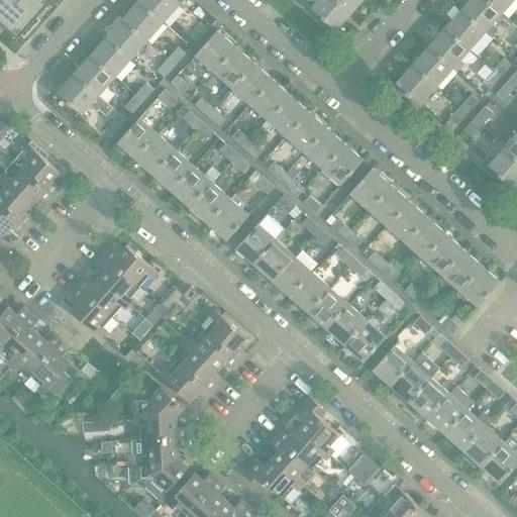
[(45,0),(0,0),(0,19),(21,38),(37,21),(32,16),(45,0)]
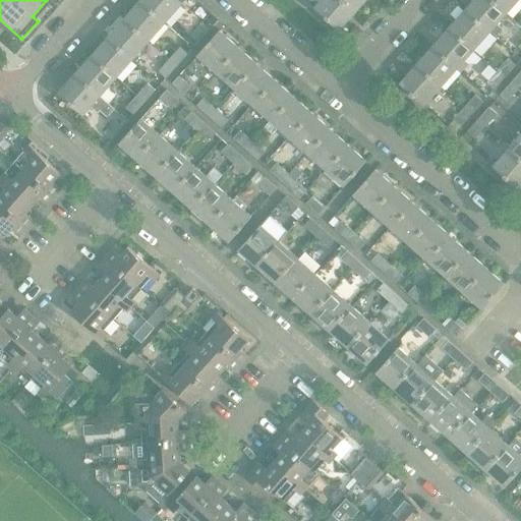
[(182,4),(177,0),(140,0),(140,1),(166,23),(182,4)]
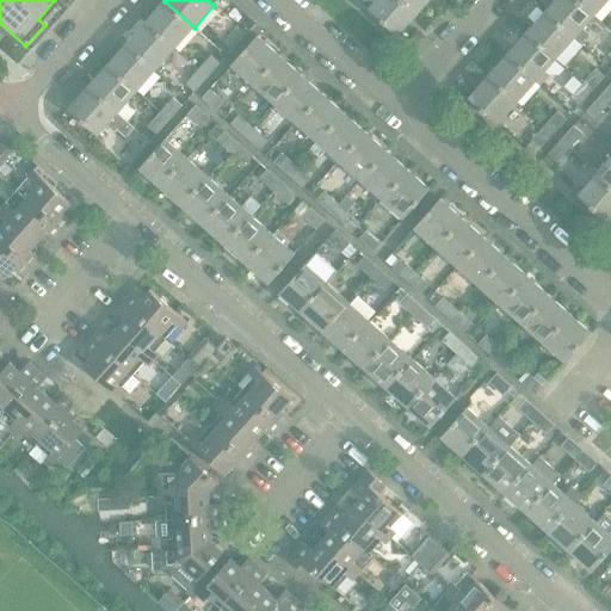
[(376,0),(369,10),(397,35),(417,13),(402,0),(376,0)]
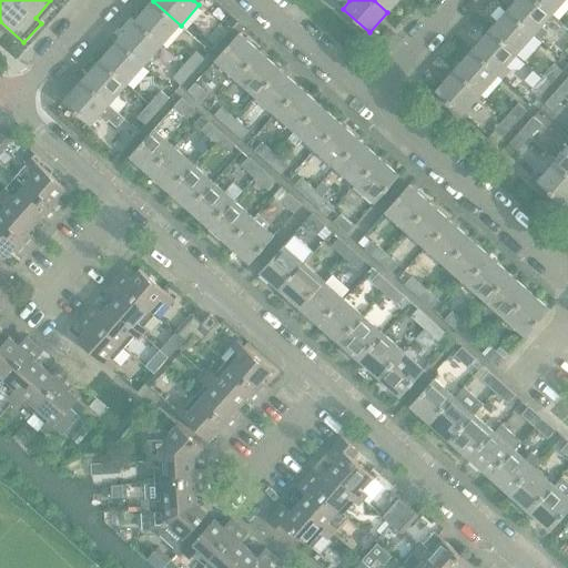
[(374,0),(387,12),(398,0),(374,0)]
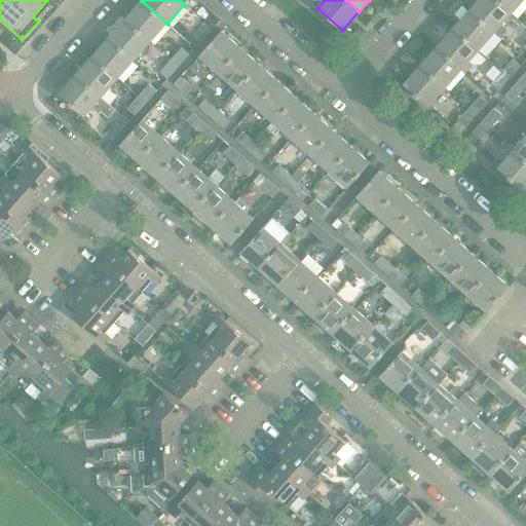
[(494,32),(499,37),(506,28),(501,24),(511,13),(495,0),(477,0),(468,9),(494,32)]
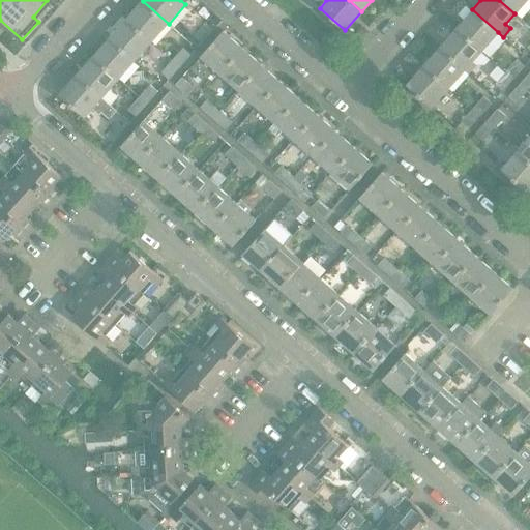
[(499,0),(514,13),(526,0),(499,0)]
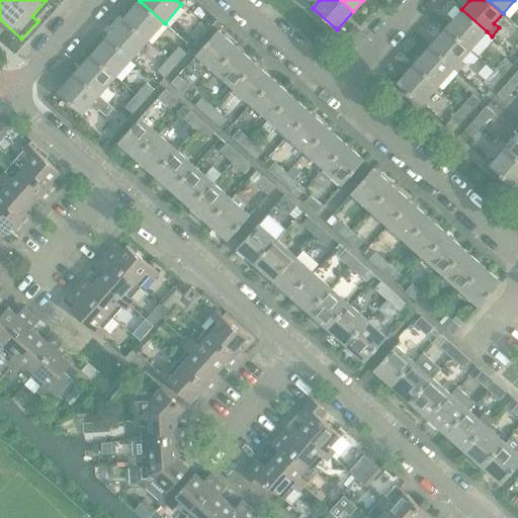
[(140,1),(123,19),(149,41),(165,23),(140,1)]
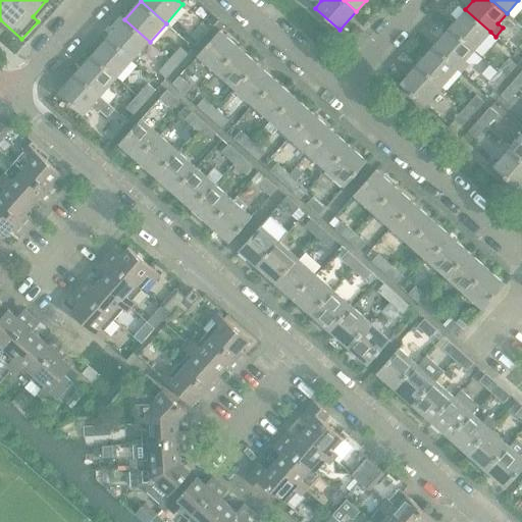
[(474,50),(490,32),(465,9),(449,28),(474,50)]
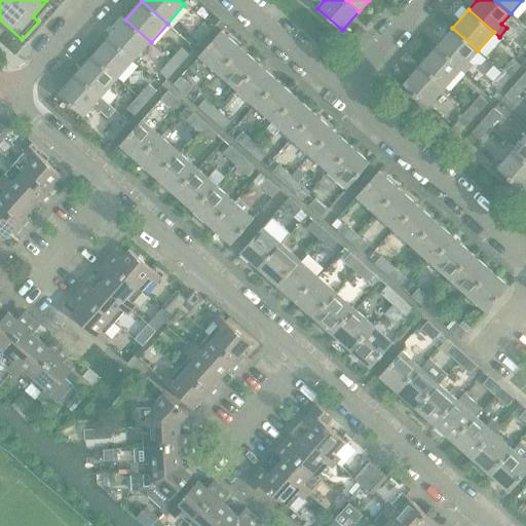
[(125,20),(109,38),(135,61),(151,42),(125,20)]
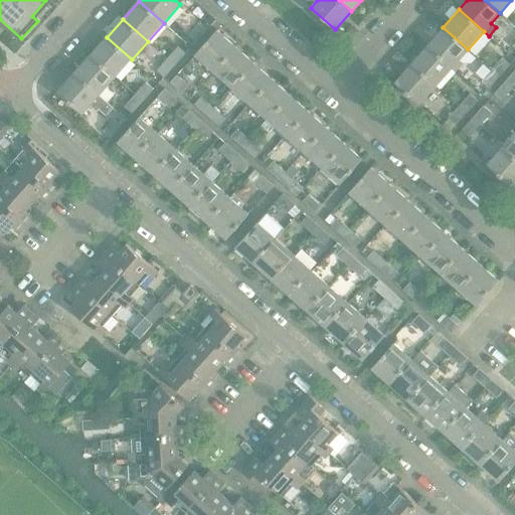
[(207,29),(200,22),(189,34),(196,41),(207,29)]
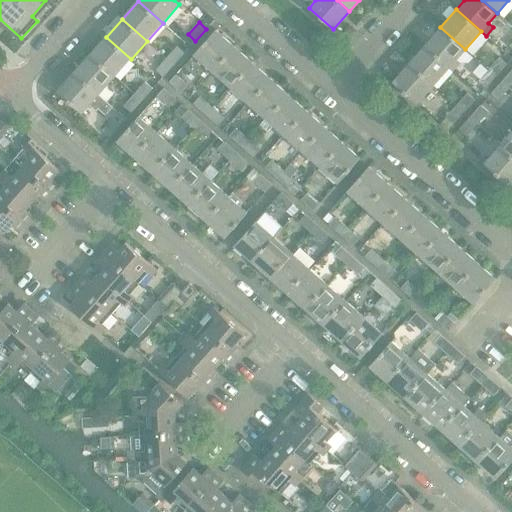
[(440,27),(424,45),(449,67),(465,49),(440,27)]
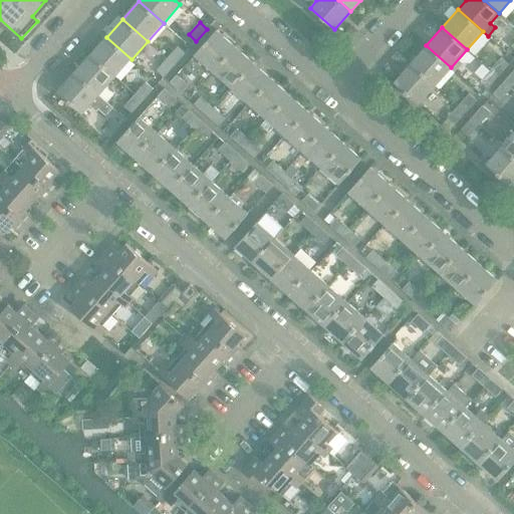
[(216,30),(195,55),(213,71),(235,46),(216,30)]
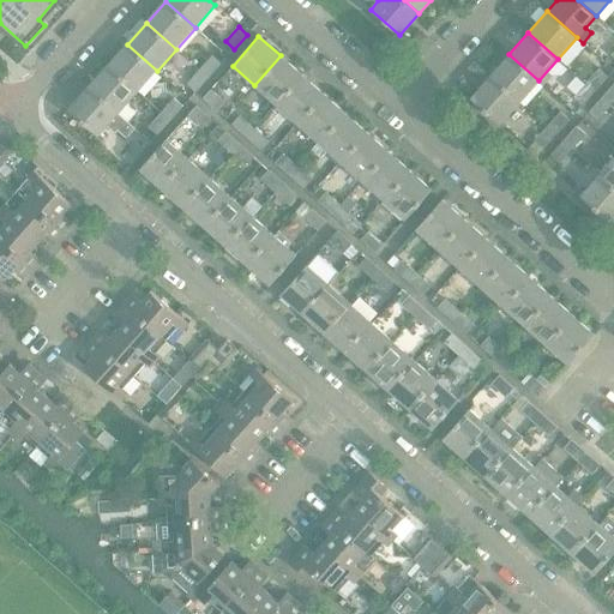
[(127,44),(108,66),(138,92),(157,71),(127,44)]
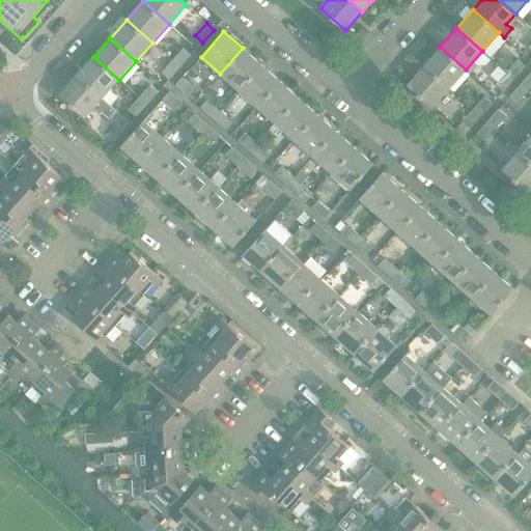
[(440,47),(423,65),(449,88),(466,70),(440,47)]
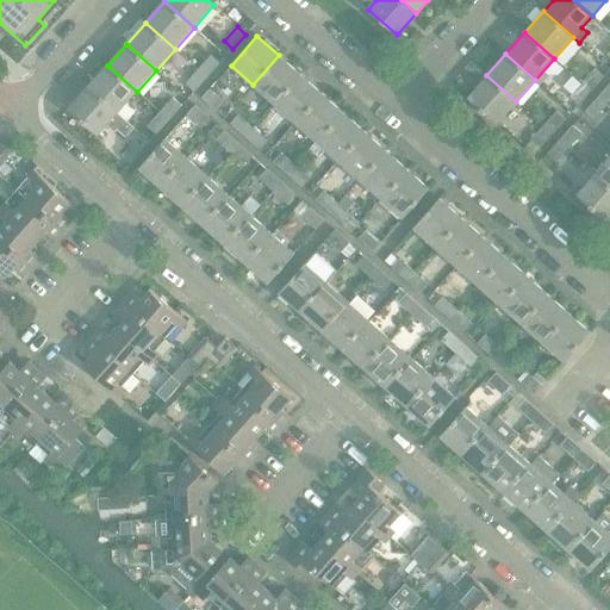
[(221,63),(211,55),(198,69),(207,78),(221,63)]
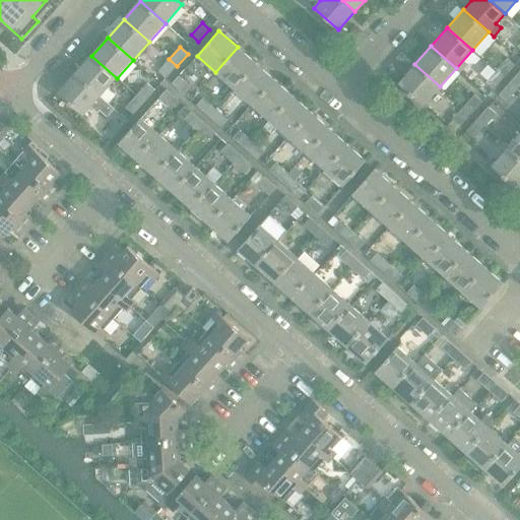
[(215,72),(234,88),(256,63),(238,47),(215,72)]
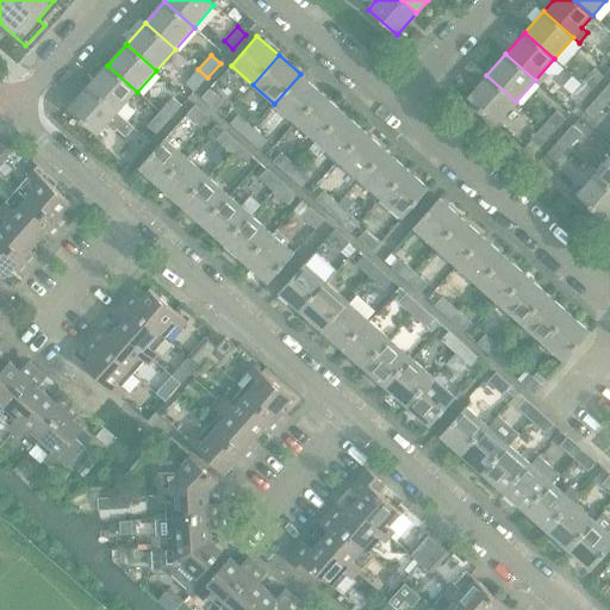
[(135,111),(126,104),(137,92),(107,66),(88,87),(126,120),(135,111)]
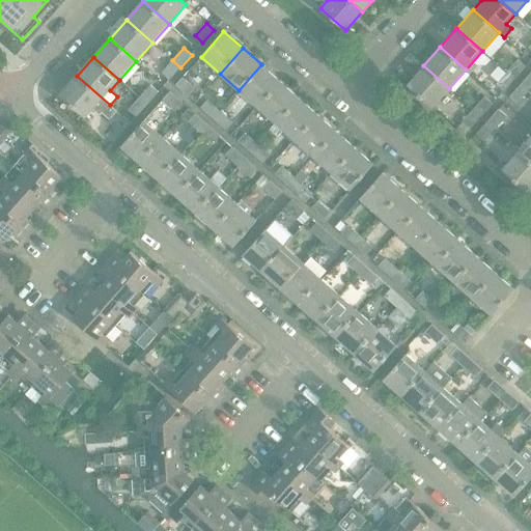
[(526,65),(518,59),(506,73),(513,79),(526,65)]
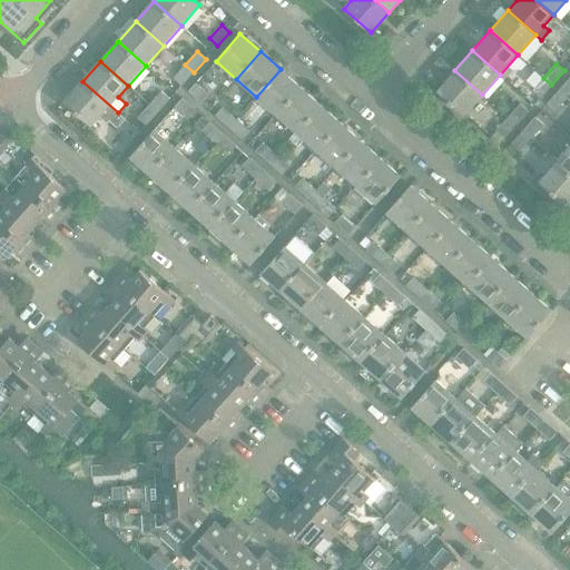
[(173,78),(182,86),(194,72),(185,65),(173,78)]
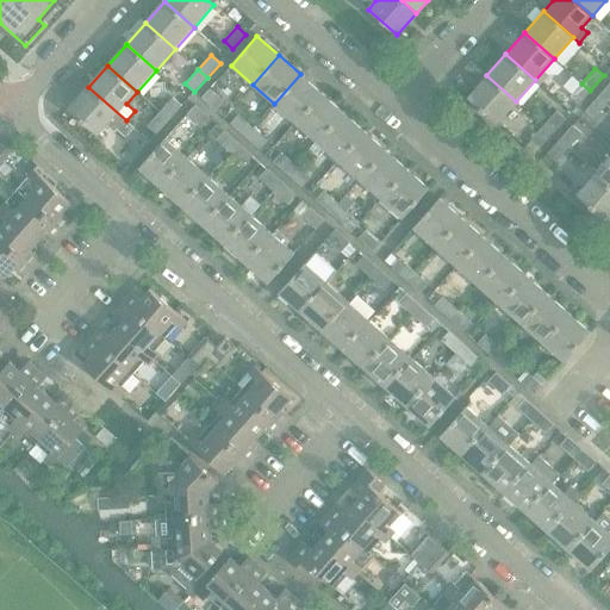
[(274,104),(296,123),(322,93),(300,74),(274,104)]
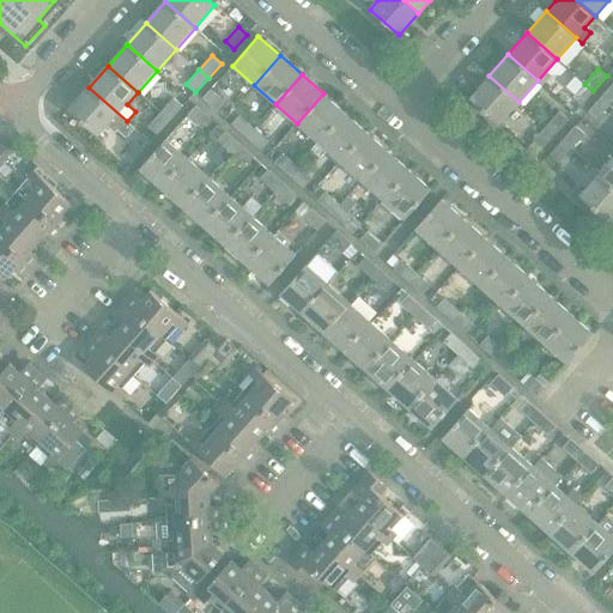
[(469,98),(498,123),(519,102),(489,76),(469,98)]
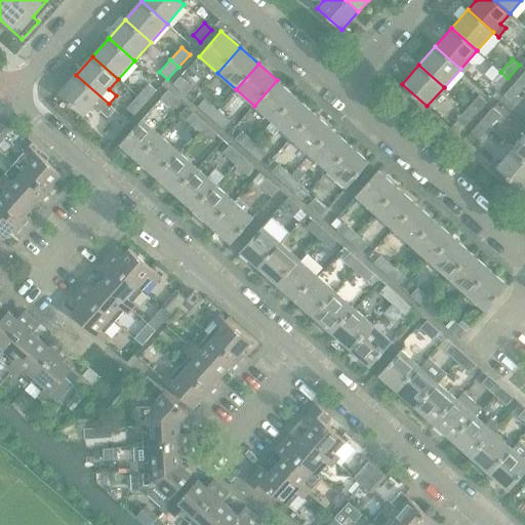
[(524,87),(524,71),(514,83),(522,91),(524,87)]
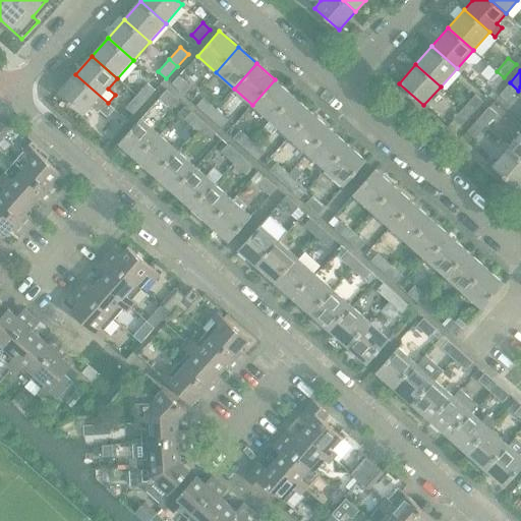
[(485,82),(494,90),(504,77),(497,71),(485,82)]
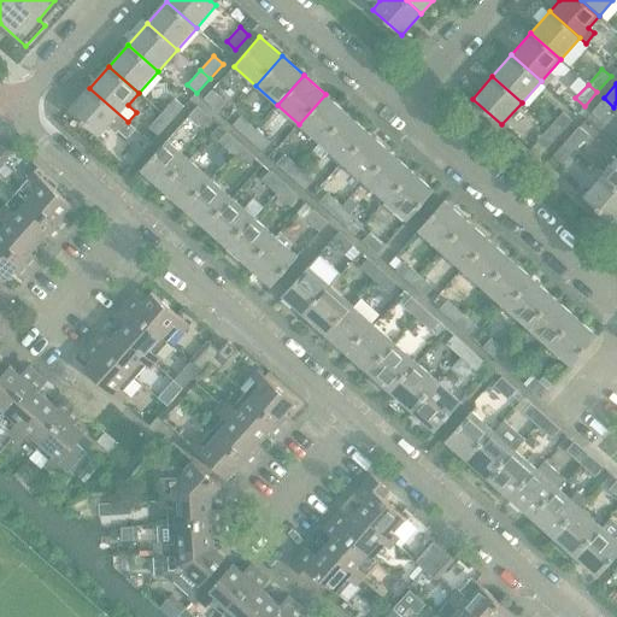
[(136,129),(128,122),(89,88),(70,110),(100,136),(107,128),(116,135),(118,131),(128,140),(136,129)]
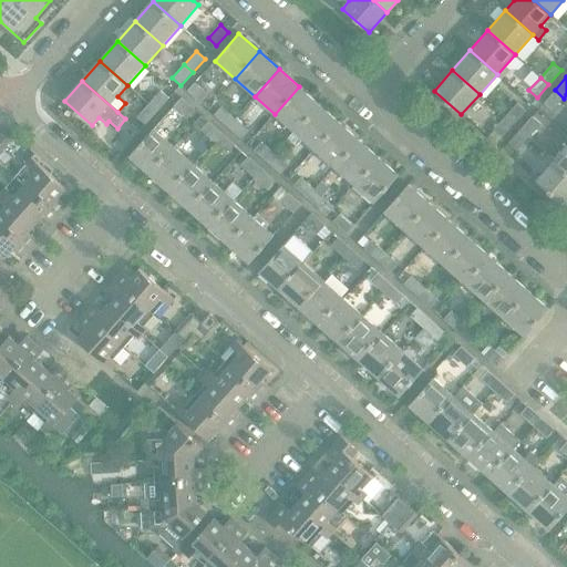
[(187,92),(200,104),(208,95),(194,83),(187,92)]
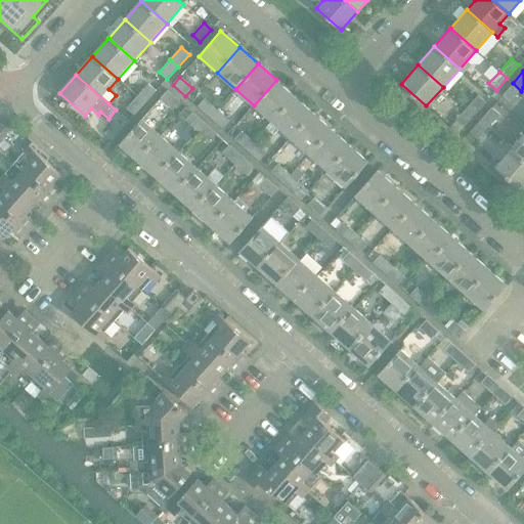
[(254,105),(272,122),(295,96),(276,80),(254,105)]
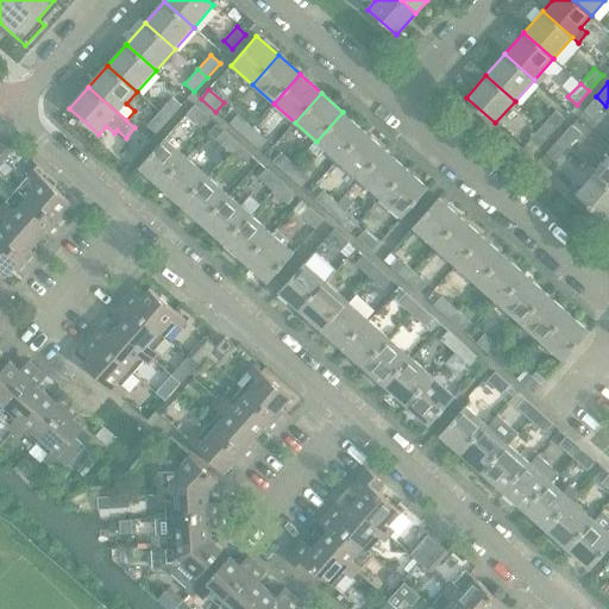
[(182,105),(173,96),(159,112),(169,120),(182,105)]
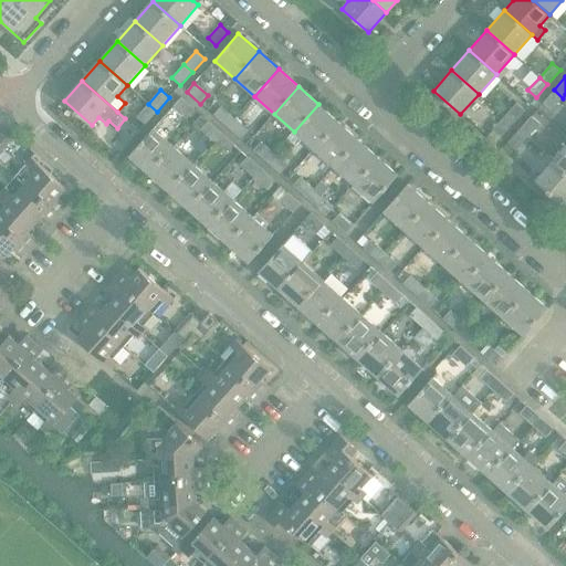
[(543,103),(552,111),(563,98),(554,90),(543,103)]
